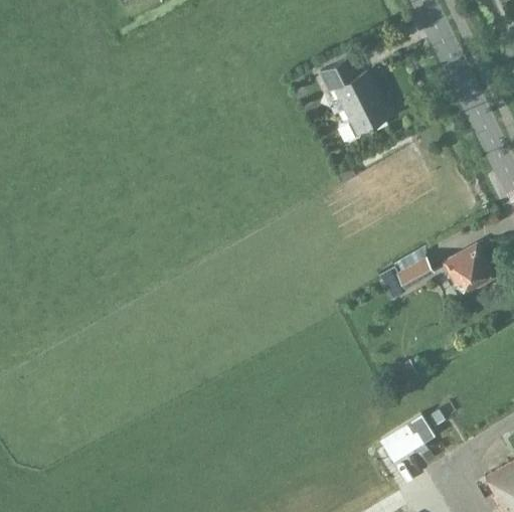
[(357,76),(348,58),(319,72),(329,94),(334,92),(349,120),(340,124),(339,129),(345,141),(350,143),(360,137),(361,134),(361,133),(390,117),(367,70),(357,76)]
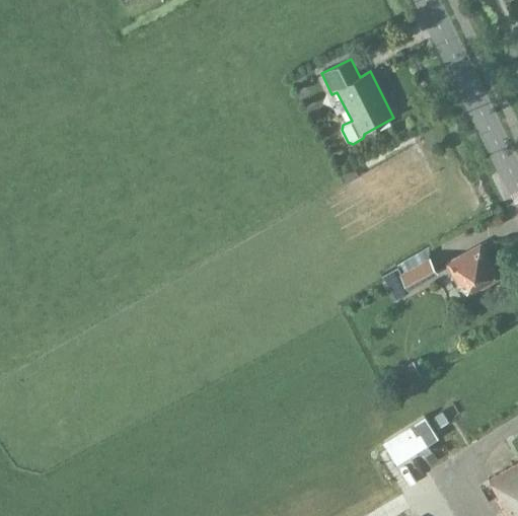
[(517,190),(513,179),(503,185),(514,206),(517,204),(517,190)]
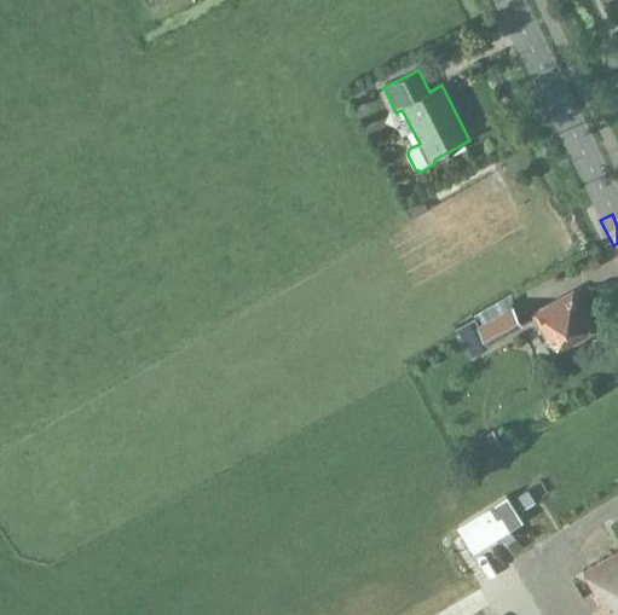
[(577,307),(570,295),(533,314),(547,341),(543,342),(552,359),(575,347),(572,344),(594,334),(579,306),(577,307)]
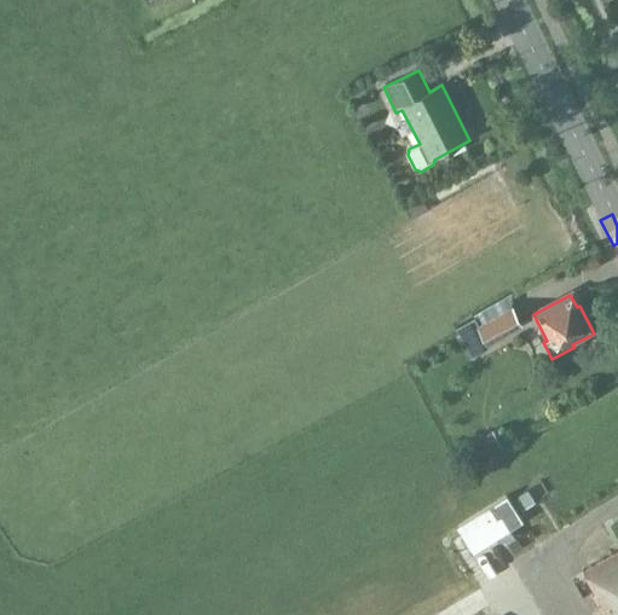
[(477,329),(486,346),(487,348),(524,329),(513,309),(478,329),(477,329)]
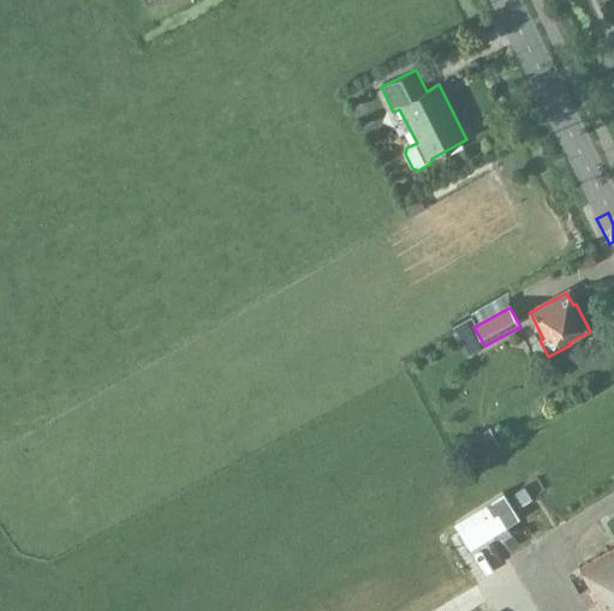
[(470,318),(453,328),(469,357),(486,348),(484,346),(483,343),(474,327),(475,327),(470,318)]
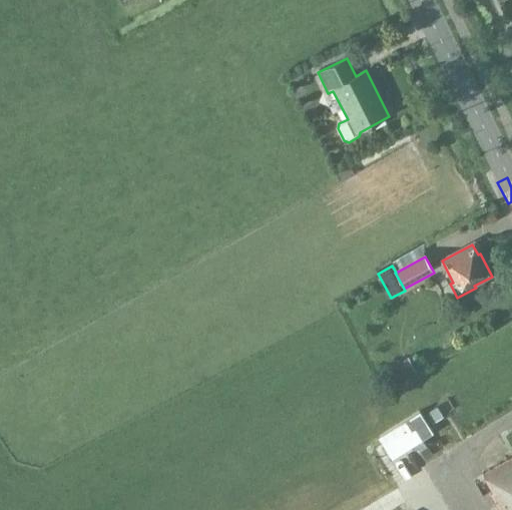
[(420,453),(427,448),(423,441),(433,434),(420,413),(379,438),(392,460),(416,446),(420,453)]
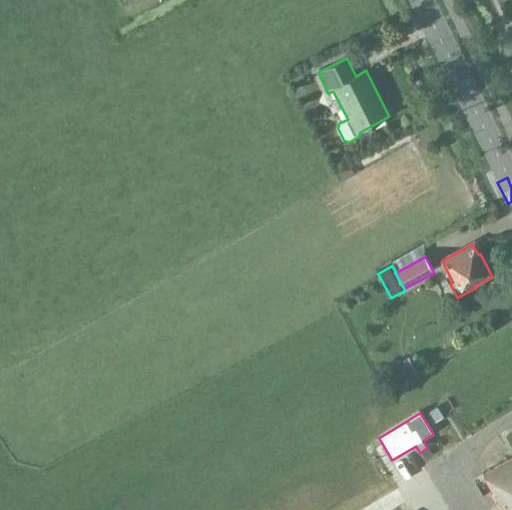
[(511,460),(484,476),(495,493),(492,495),(501,509),(511,509),(511,460)]
